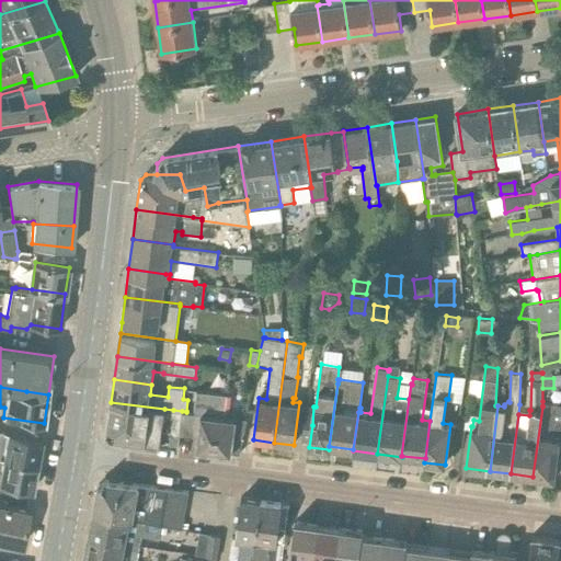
[(182,411),(180,434),(198,436),(197,449),(240,455),(248,419),(225,416),(227,395),(197,390),(194,412),(186,411),(186,412),(182,411)]
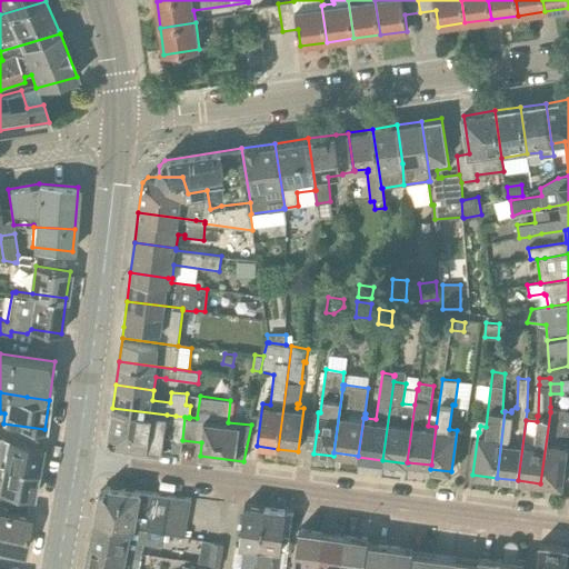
[(568,410),(563,409),(550,407),(550,411),(550,412),(540,483),(561,487),(566,460),(568,460),(568,447),(567,447),(568,442),(560,441),(561,435),(568,435),(568,410)]
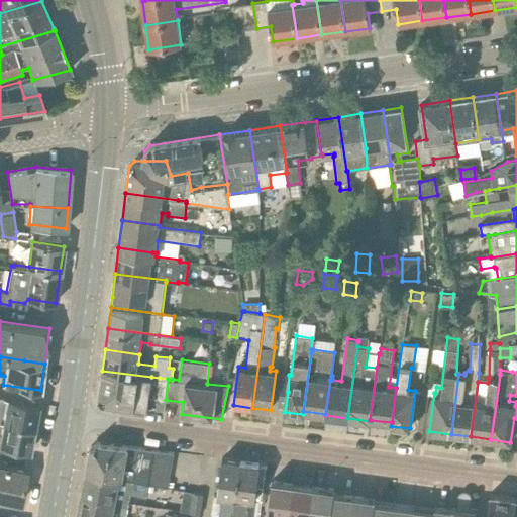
[(151,377),(102,371),(99,398),(103,404),(146,409),(151,377)]
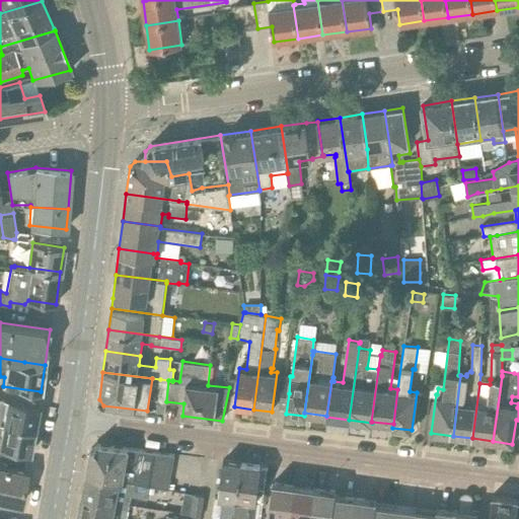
[(168,380),(160,379),(156,412),(164,413),(166,401),(168,380)]
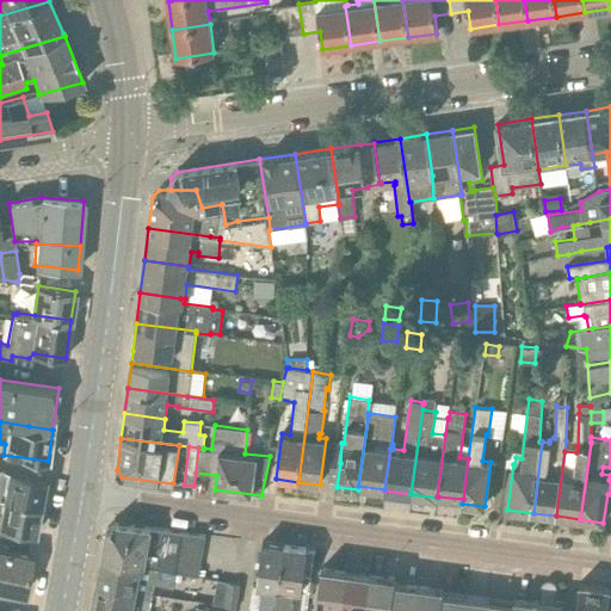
[(4,470),(0,487),(0,498),(39,506),(45,479),(4,470)]
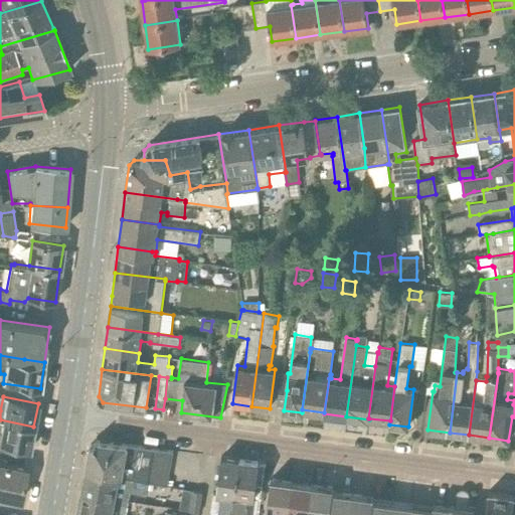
[(33,426),(0,419),(0,444),(29,450),(33,426)]
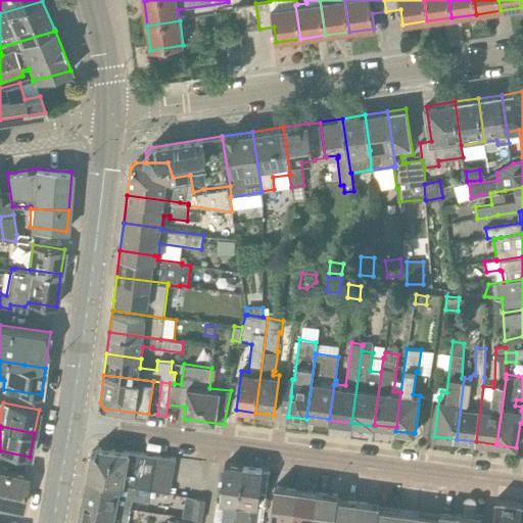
[(87,477),(129,485),(151,490),(171,493),(176,459),(98,447),(92,453),(87,477)]
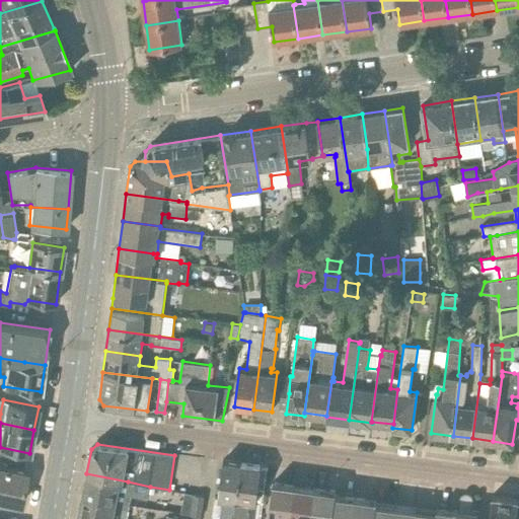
[(222,500),(219,518),(232,518),(240,463),(223,460),(218,499),(222,500)]
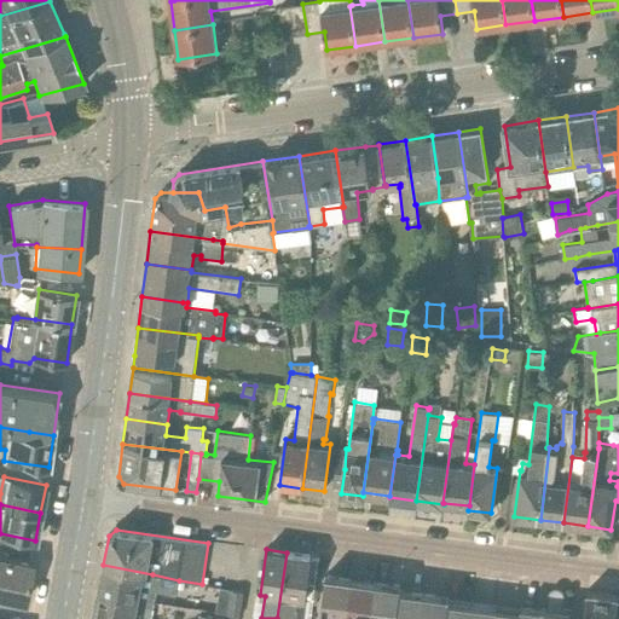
[(0,597),(24,602),(32,563),(7,559),(9,554),(0,551),(0,597)]
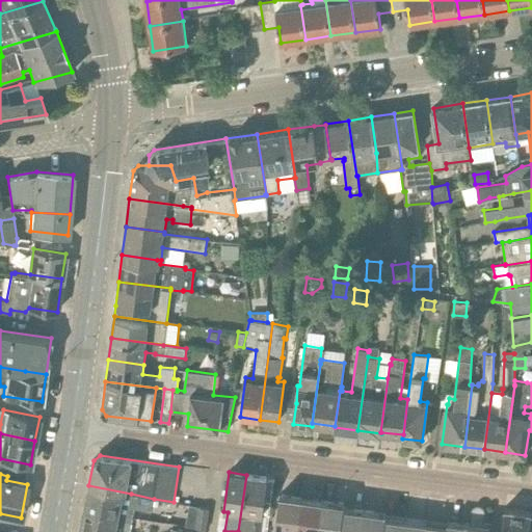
[(256,515),(262,516),(267,477),(246,475),(238,531),(251,531),(254,520),(256,520),(256,515)]
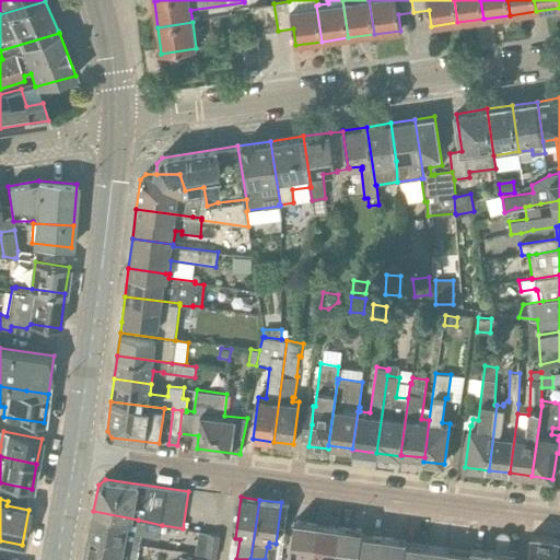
[(140,544),(141,536),(159,538),(162,525),(138,520),(93,511),(89,534),(140,544)]
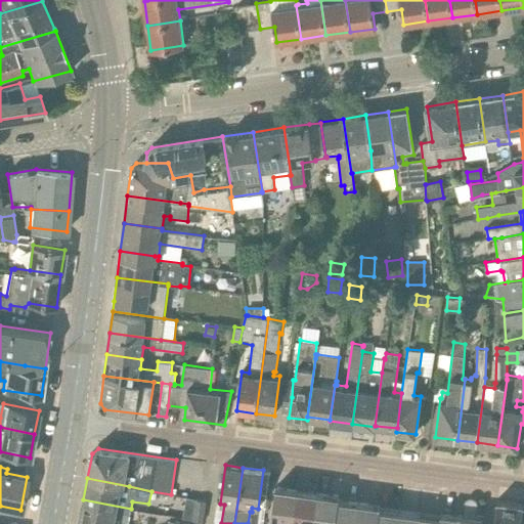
[(270,523),(292,523),(297,490),(275,487),(270,523)]
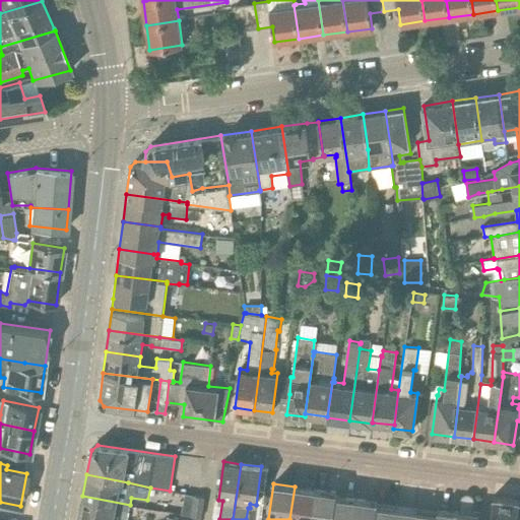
[(289,519),(311,519),(315,490),(295,486),(289,519)]
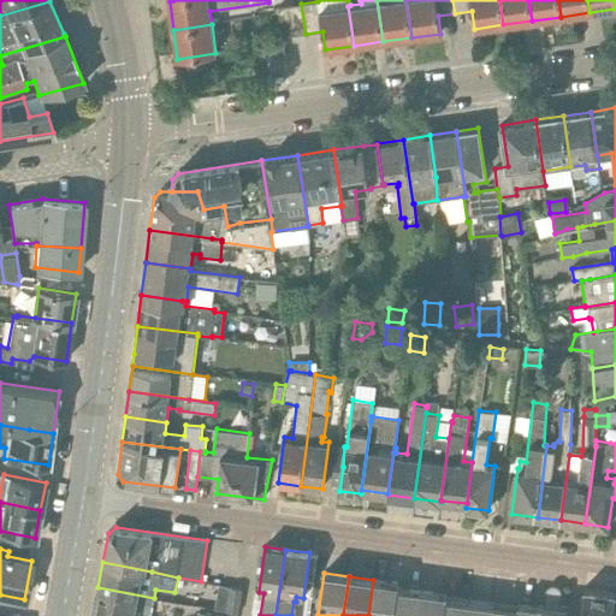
[(368,615),(392,615),(397,588),(398,584),(373,580),(368,615)]
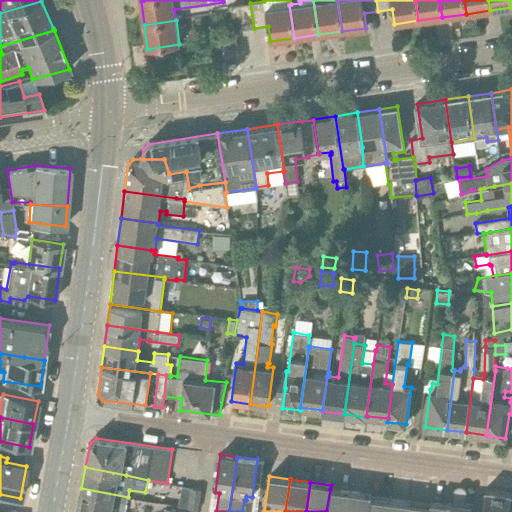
[(202,489),(199,488),(191,487),(188,509),(198,511),(202,489)]
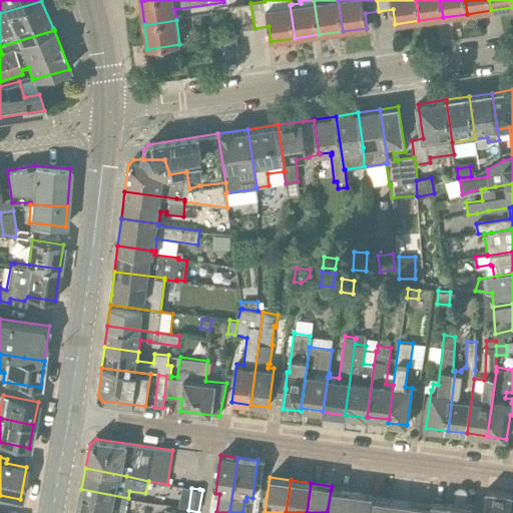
[(81,512),(125,512),(128,498),(81,489),(77,512),(81,512)]
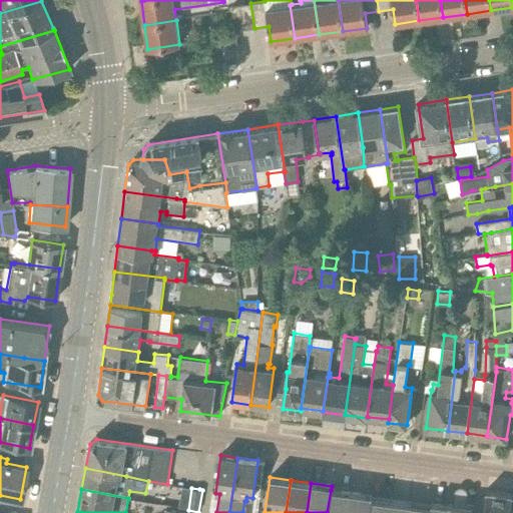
[(327,512),(348,512),(351,492),(331,490),(327,512)]
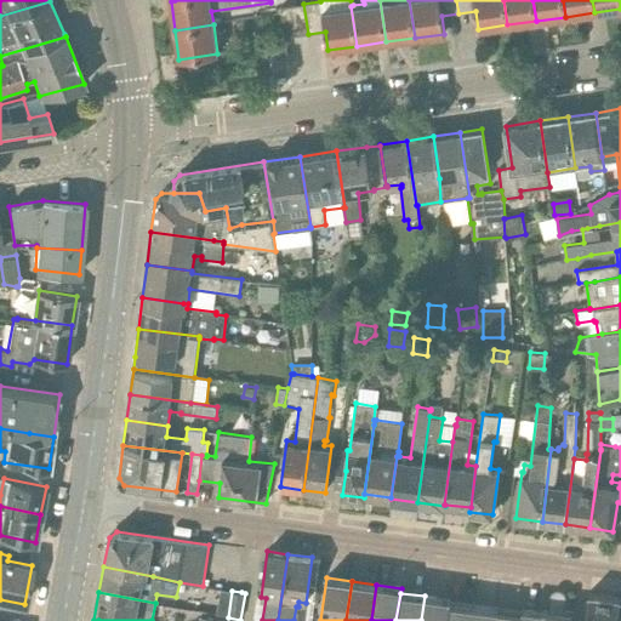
[(616,620),(620,598),(588,593),(585,617),(584,620),(616,620)]
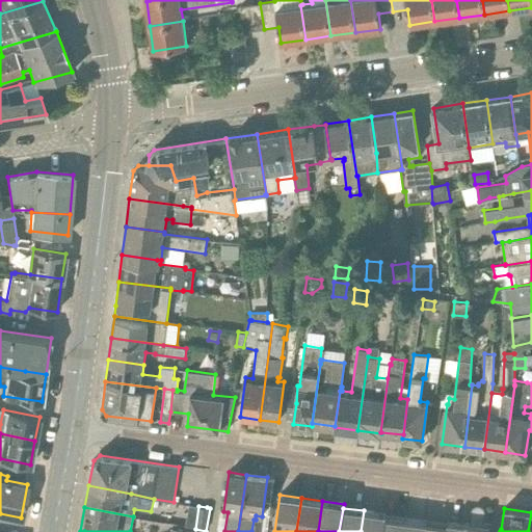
[(361,531),(382,531),(384,517),(386,517),(386,513),(364,510),(361,531)]
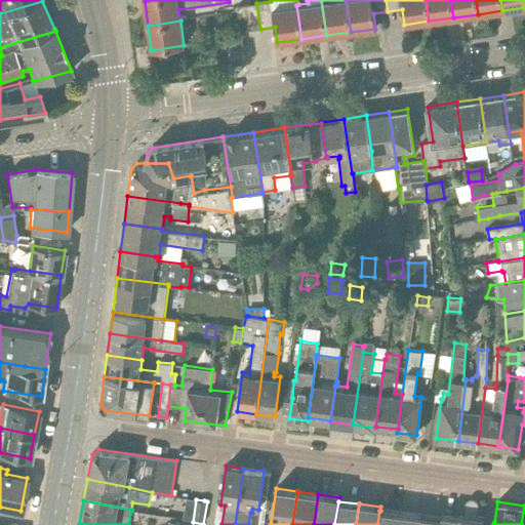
[(0,517),(15,521),(17,511),(0,507),(0,517)]
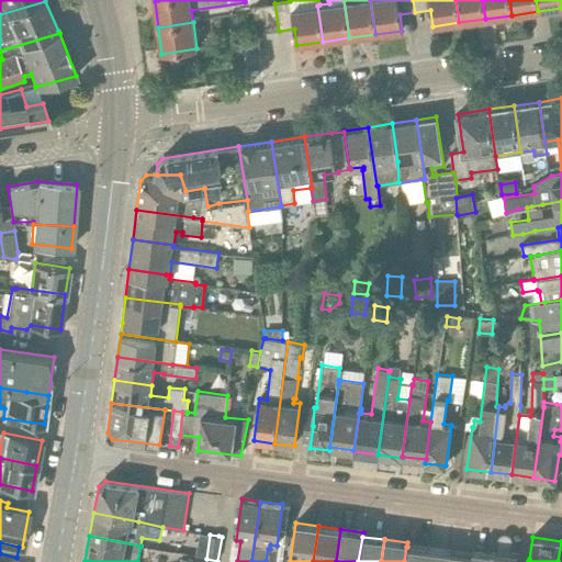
[(426,561),(428,550),(407,547),(406,547),(404,561),(426,561)]
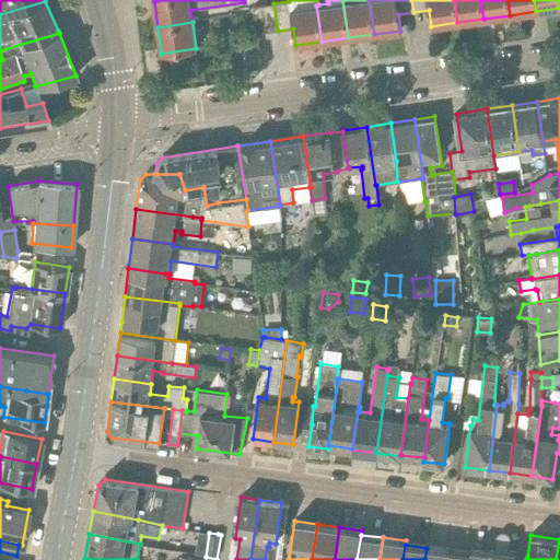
[(424,559),(447,559),(450,550),(427,548),(424,559)]
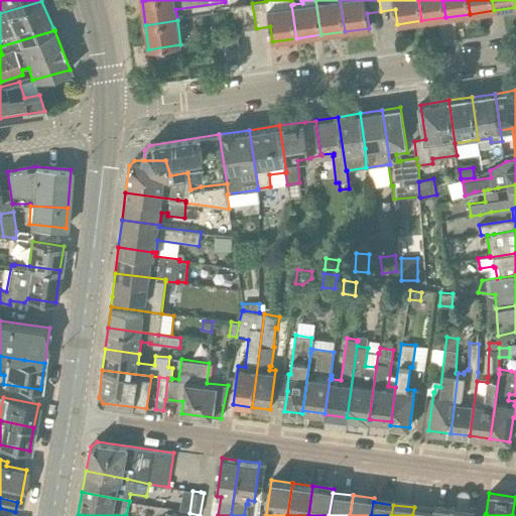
[(433,510),(434,510),(433,515),(454,515),(456,509),(434,506),(433,510)]
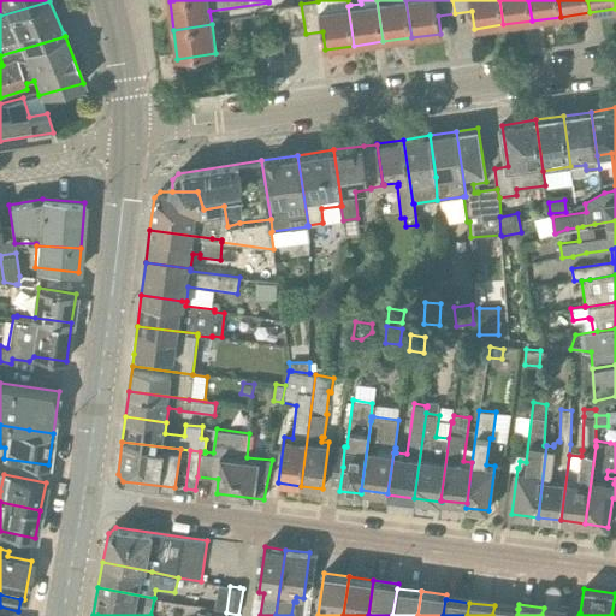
[(517,609),(495,605),(492,615),(517,615),(519,609),(517,609)]
